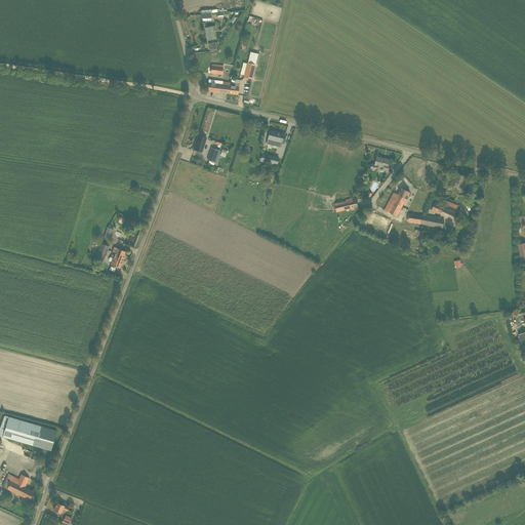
[(207,40),(212,39),(214,39),(213,32),(216,31),(215,26),(205,28),(207,40)]
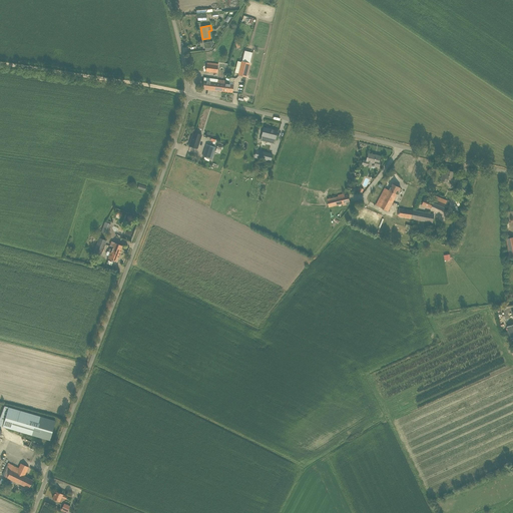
[(237,60),(234,73),(238,73),(237,75),(246,77),(249,63),(248,63),(249,59),(250,59),(251,54),(244,53),(243,57),(242,61),(241,61),(237,60)]
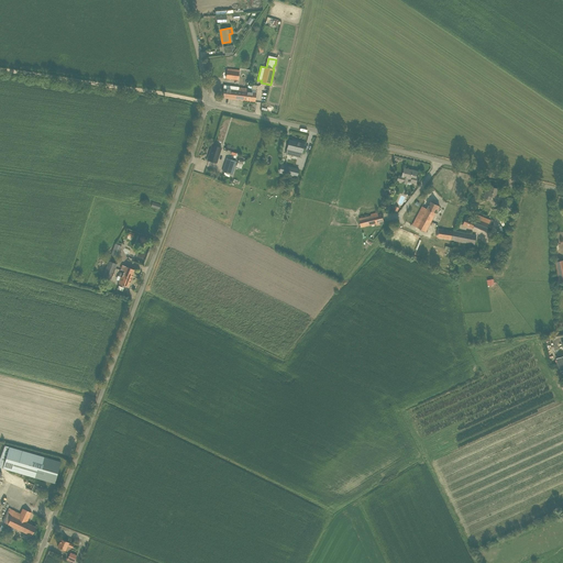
[(239,80),(240,70),(228,69),(227,70),(225,78),(239,80)]
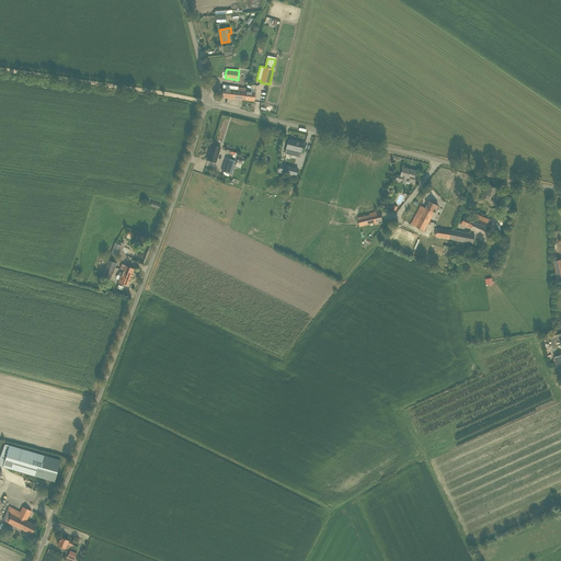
[(221,98),(242,100),(243,88),(238,88),(238,91),(222,89),(221,98)]
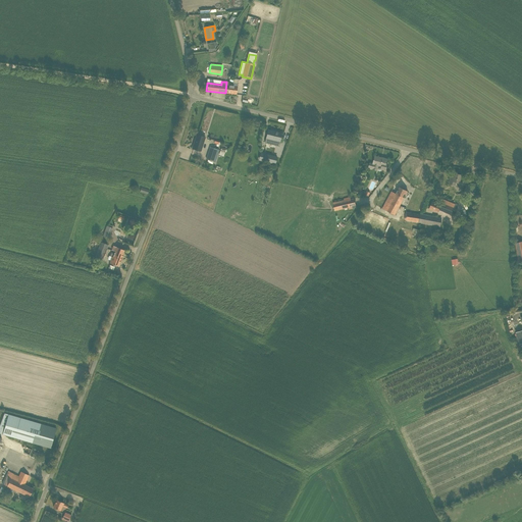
[(237,95),(238,86),(238,84),(226,82),(225,93),(237,95)]
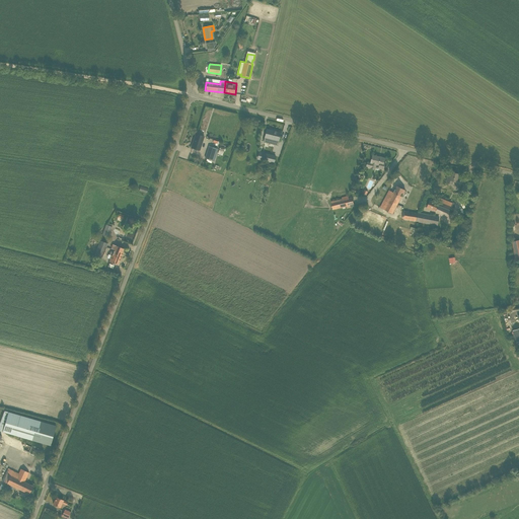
[(267,129),(264,142),(268,143),(277,146),(281,133),(267,129)]
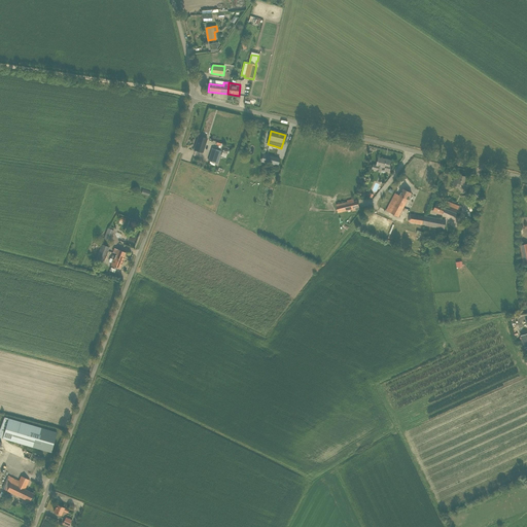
[(203,152),(207,139),(199,136),(197,144),(196,150),(203,152)]
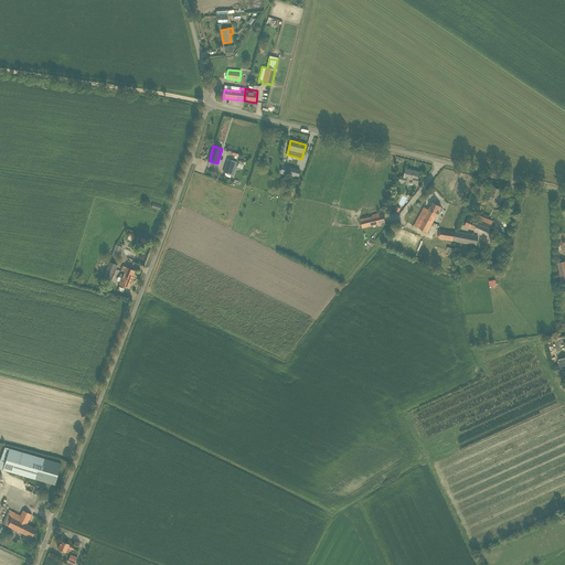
[(225,173),(224,176),(230,178),(231,176),(233,176),(235,170),(237,162),(227,159),(223,172),(225,173)]
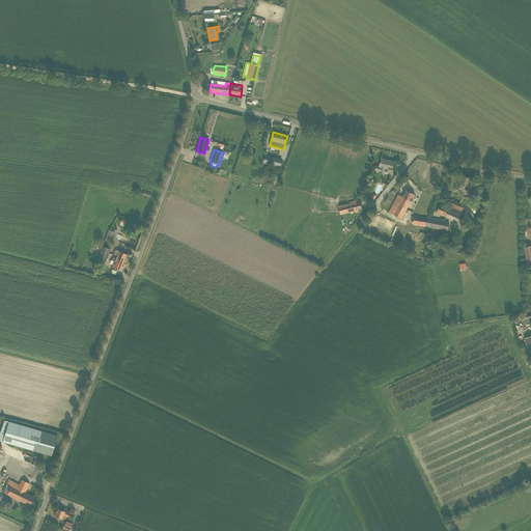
[(270,157),(269,164),(280,167),(282,159),(270,157)]
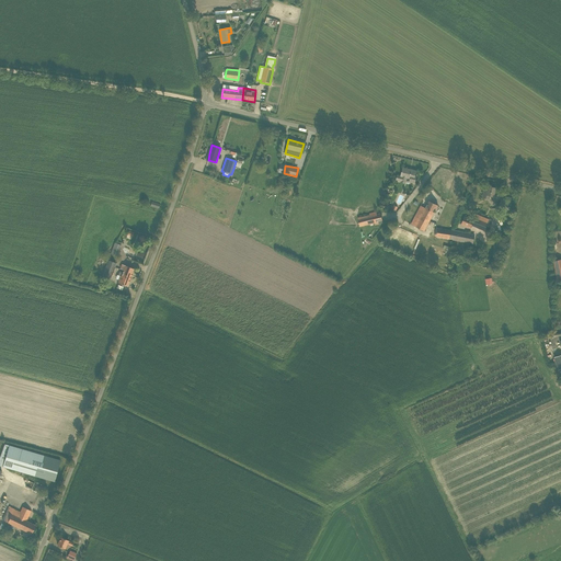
[(416,176),(415,175),(416,171),(415,171),(415,172),(412,171),(412,170),(403,168),(401,176),(398,175),(396,180),(401,181),(401,182),(405,183),(407,178),(410,179),(410,181),(411,182),(415,183),(416,176)]
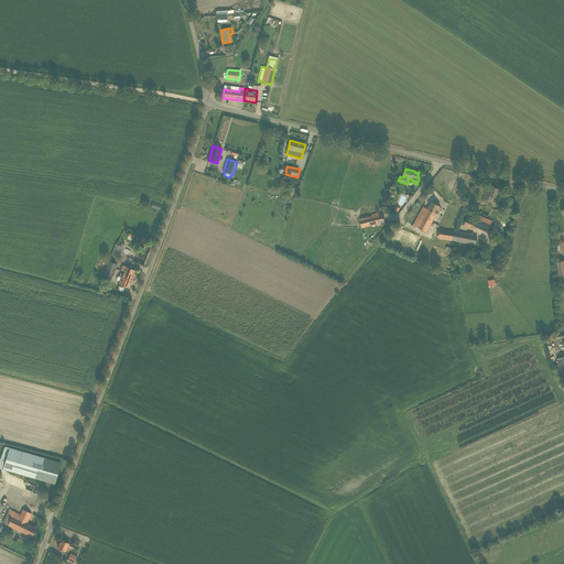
[(502,199),(503,195),(498,194),(499,190),(491,187),(491,191),(487,190),(485,198),(490,199),(490,196),(497,198),(497,197),(502,199)]
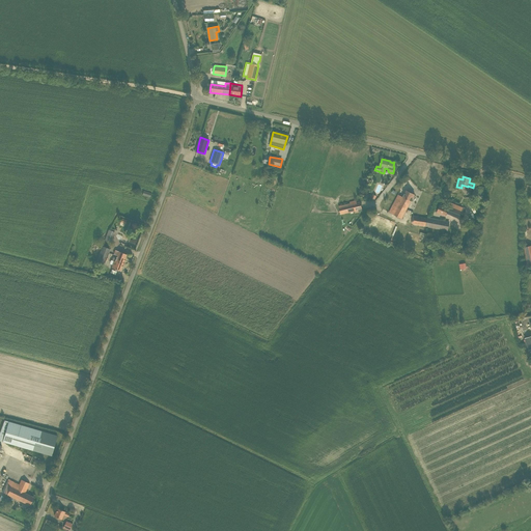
[(401,219),(415,195),(407,190),(402,197),(398,194),(389,212),(401,219)]
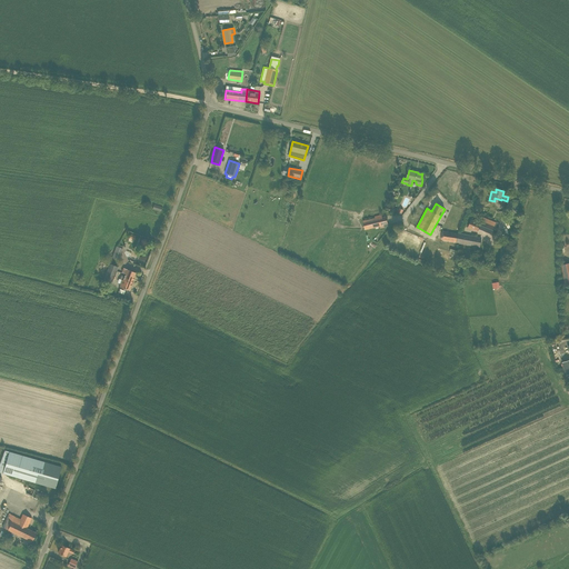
[(375,218),(363,221),(366,230),(380,227),(380,229),(389,227),(388,225),(389,225),(387,216),(382,217),(382,215),(375,216),(375,218)]
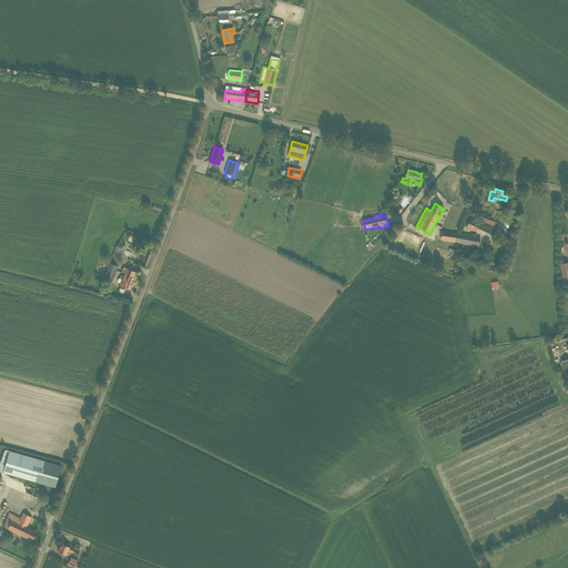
[(477,231),(478,227),(492,233),(496,223),(483,217),(480,223),(472,220),(468,226),(477,231)]
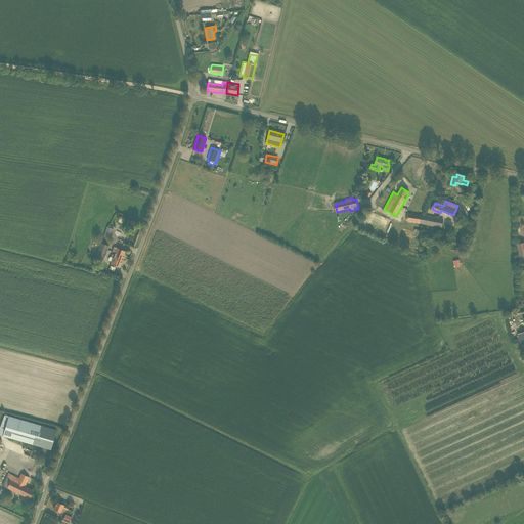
[(406,220),(421,223),(422,215),(422,214),(417,213),(417,212),(411,211),(411,213),(408,213),(406,220)]
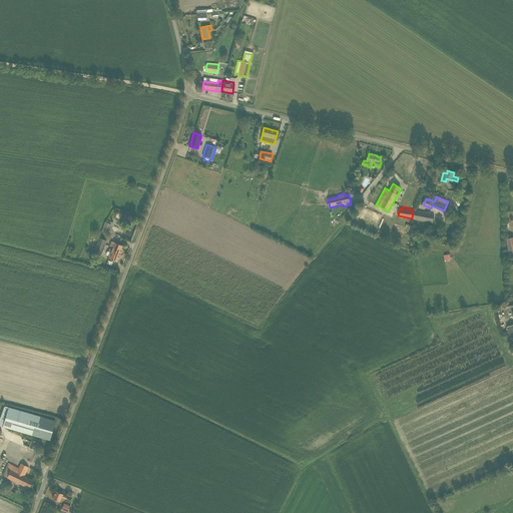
[(419,211),(413,210),(412,218),(433,222),(434,214),(419,211)]
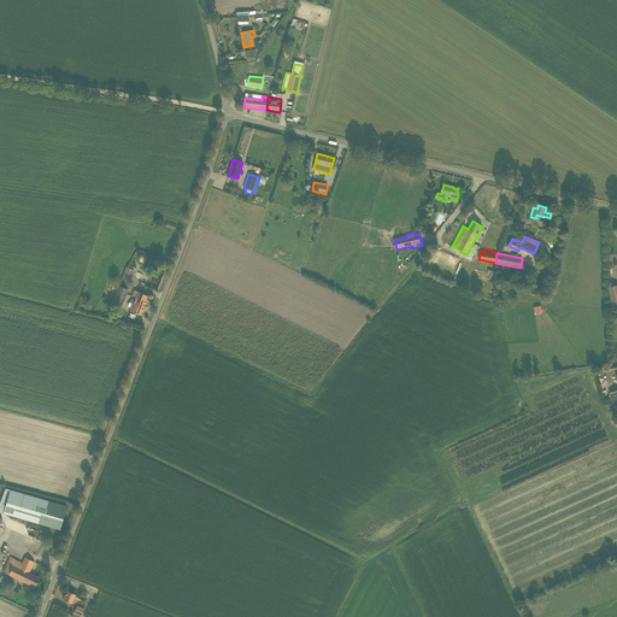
[(127,268),(122,280),(128,282),(133,270),(127,268)]
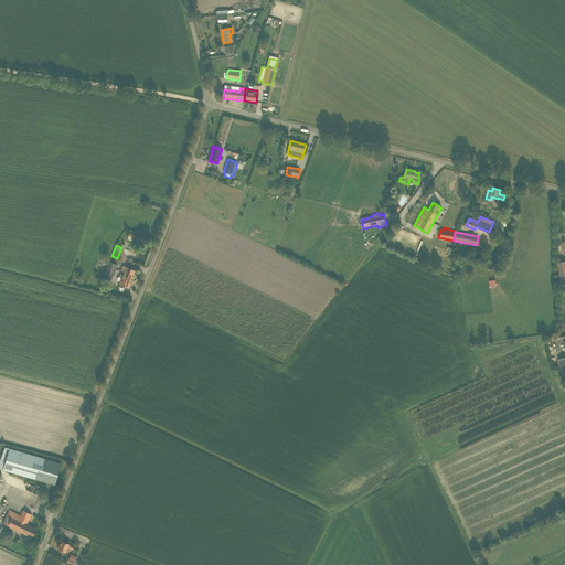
[(109,262),(103,278),(110,281),(117,265),(109,262)]
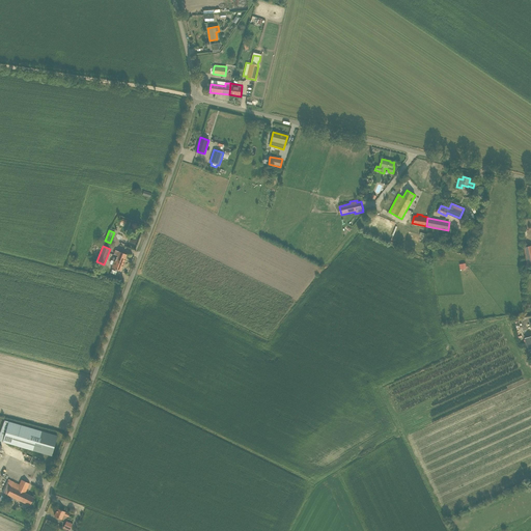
[(114,261),(111,268),(120,271),(127,254),(118,251),(116,258),(113,256),(112,260),(114,261)]
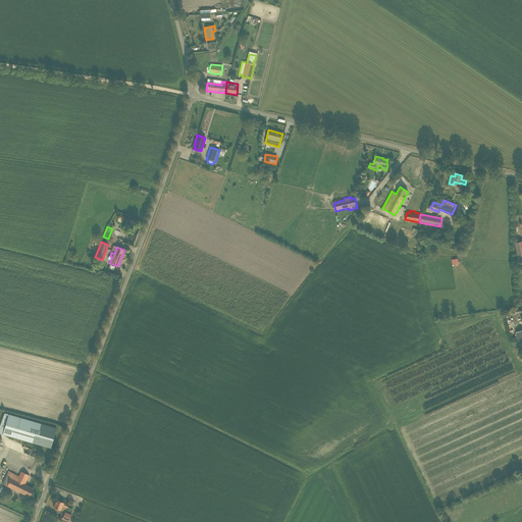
[(3,434),(50,448),(56,428),(8,414),(3,434)]
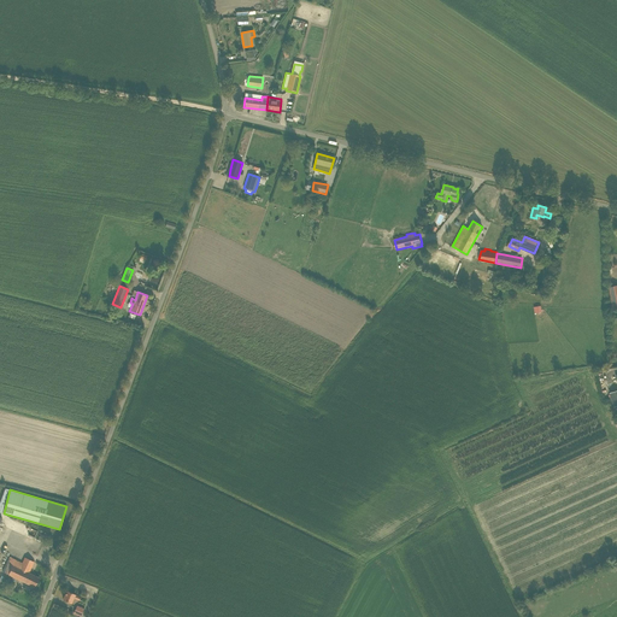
[(3,571),(35,587),(40,577),(29,573),(34,562),(25,558),(23,563),(10,557),(3,571)]
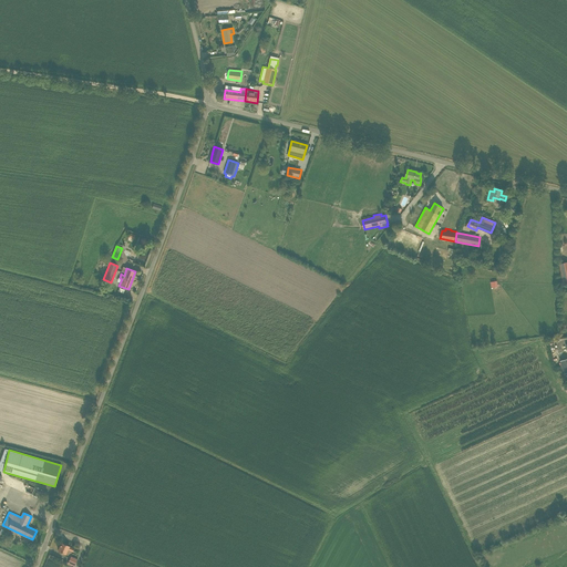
[(73,552),(74,548),(62,543),(58,552),(65,555),(68,549),(73,552)]
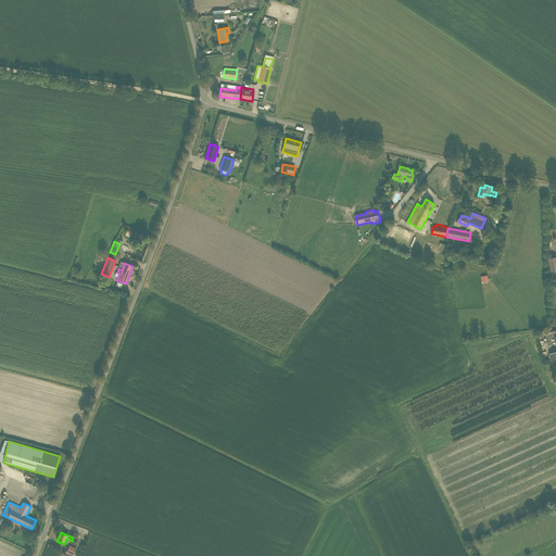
[(66,553),(73,555),(76,548),(70,546),(66,553)]
